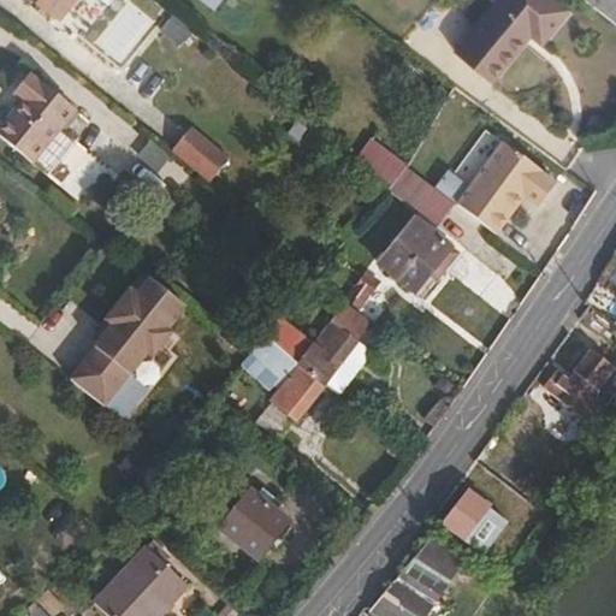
[(36,0),(64,22),(80,0),(36,0)]
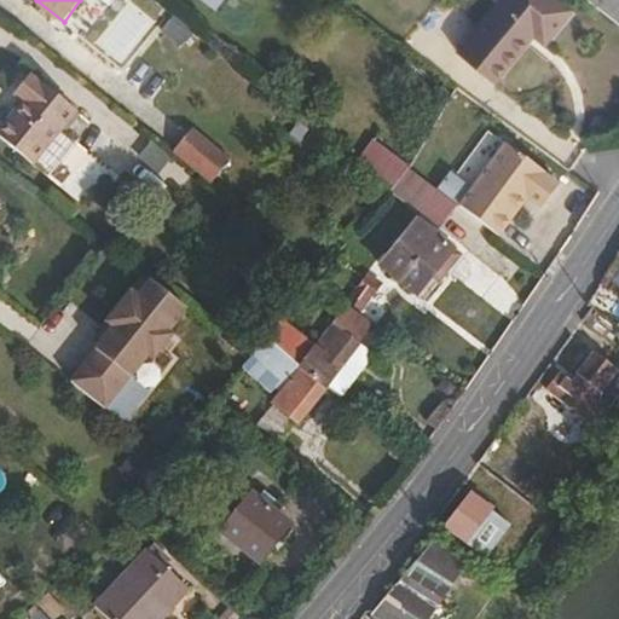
[(565,0),(497,0),(460,50),(495,77),(534,29),(545,36),(571,5),(565,0)]
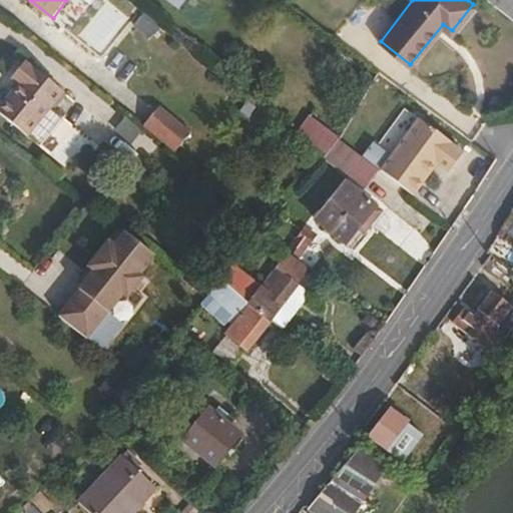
[(512,0),(490,0),(512,17),(512,0)]
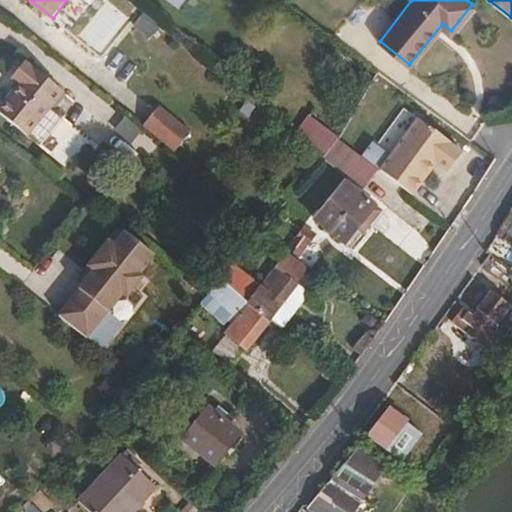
[(0,106),(0,111),(27,132),(62,90),(46,76),(28,64),(22,61),(10,76),(19,83),(0,106)]
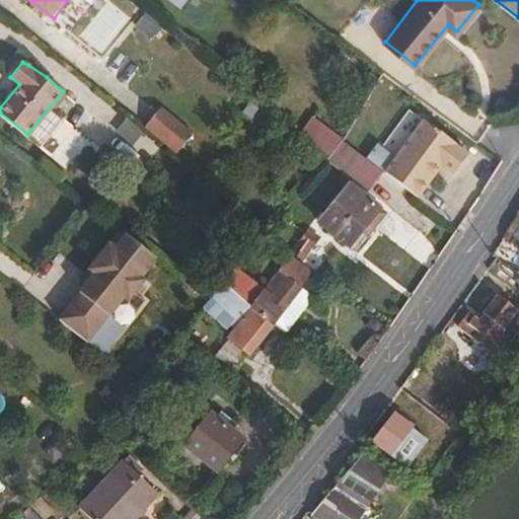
[(163,106),(146,128),(176,153),(194,132),(163,106)]
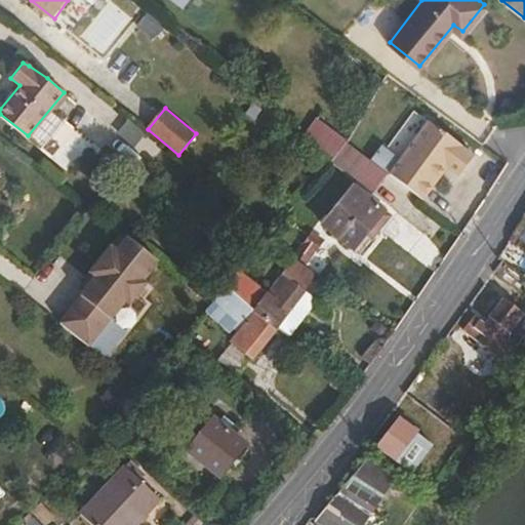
[(421,115),(380,168),(413,194),(431,170),(427,167),(434,158),(438,161),(450,170),(465,151),(453,142),(454,140),(421,115)]
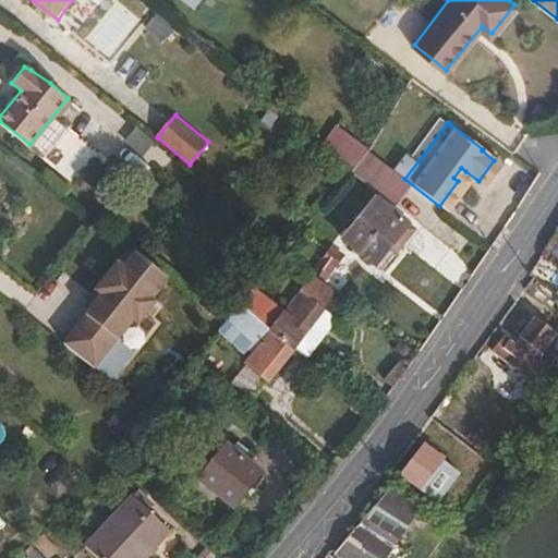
[(461,168),(453,178),(458,181),(465,171),(461,168)]
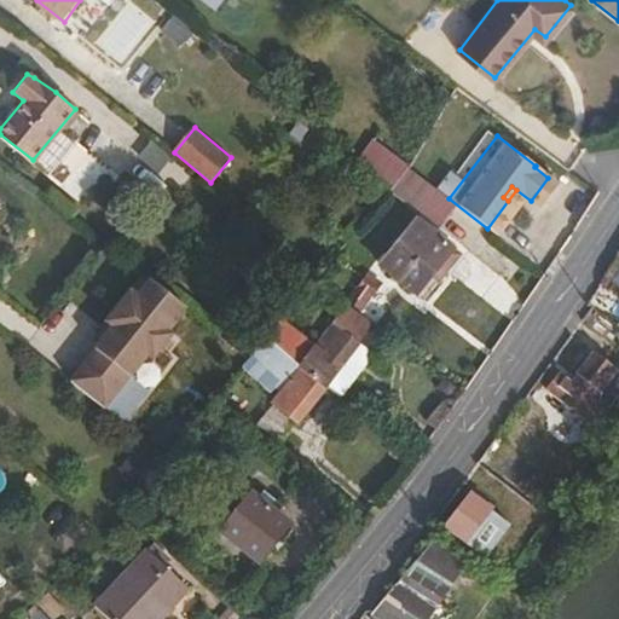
[(415,220),(380,265),(422,299),(458,253),(415,220)]
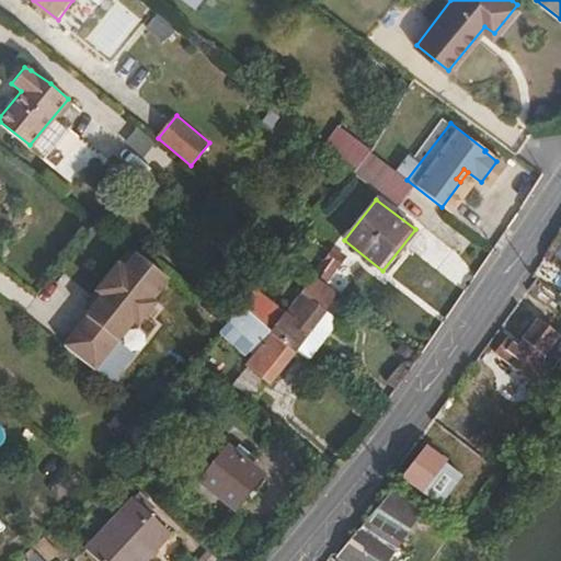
[(445,224),(436,239),(458,253),(468,238),(445,224)]
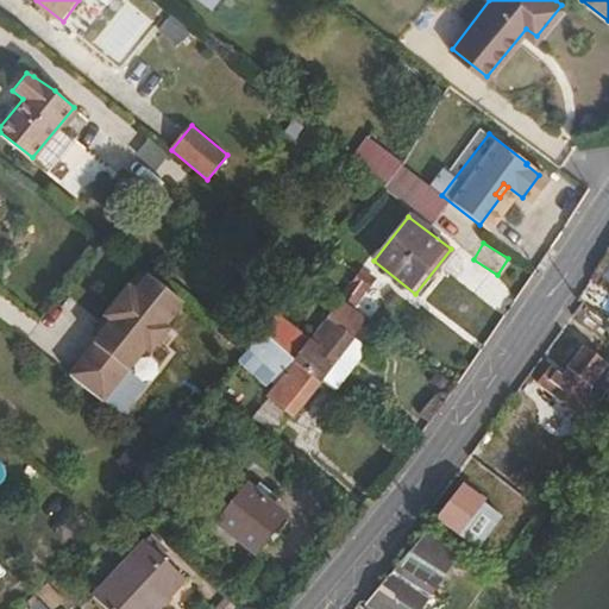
[(118,274),(70,378),(131,407),(145,376),(132,370),(146,339),(159,345),(187,286),(144,265),(136,282),(118,274)]
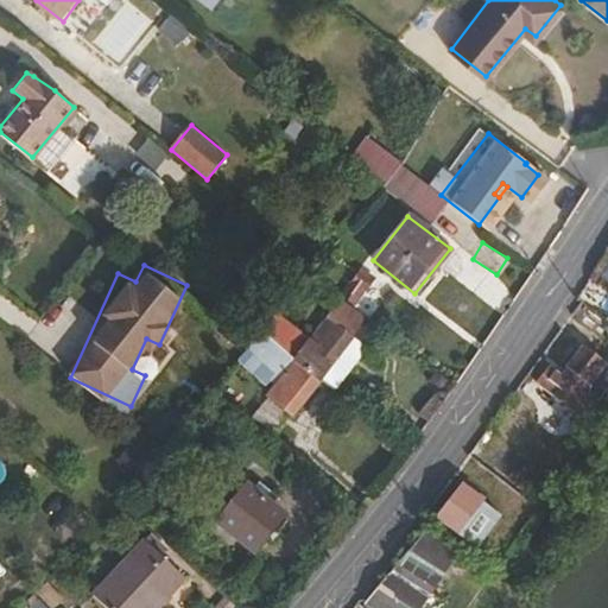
[(361,270),(340,296),(352,301),(363,291),(372,279),(361,270)]
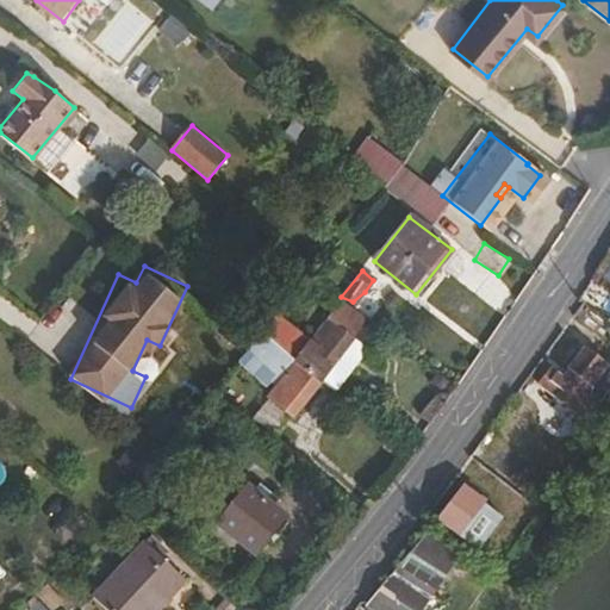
[(273,313),(259,330),(280,348),(294,359),(318,379),(350,338),(366,319),(340,299),(307,340),(273,313)]
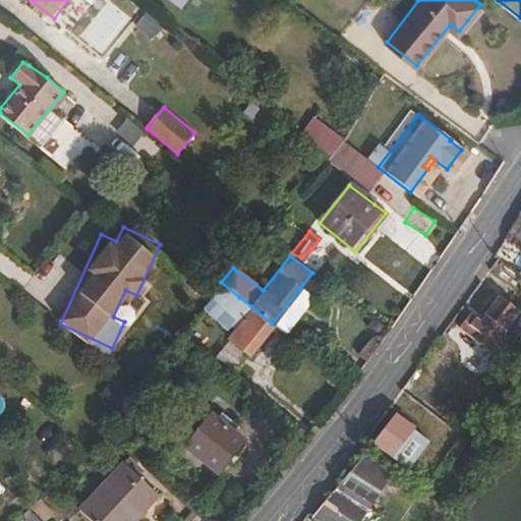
[(272,324),(285,334),(312,299),(299,289),(272,324)]
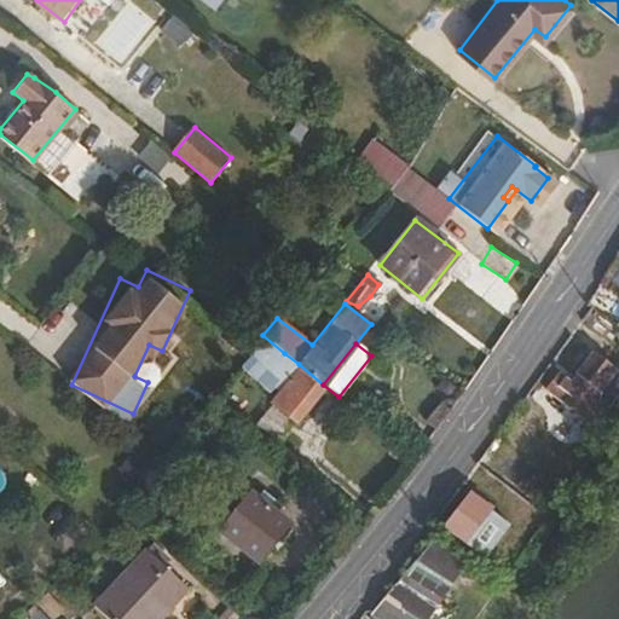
[(299,364),(284,353),(273,366),(287,379),(299,364)]
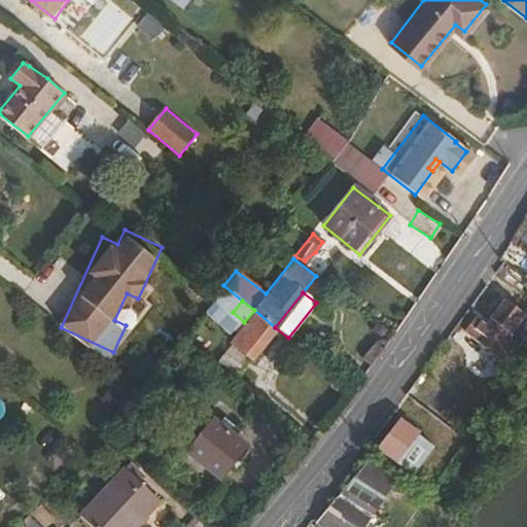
[(517,352),(521,347),(508,338),(525,316),(505,301),(491,320),(493,321),(488,328),(478,321),(467,334),(506,364),(508,361),(512,364),(520,354),(517,352)]
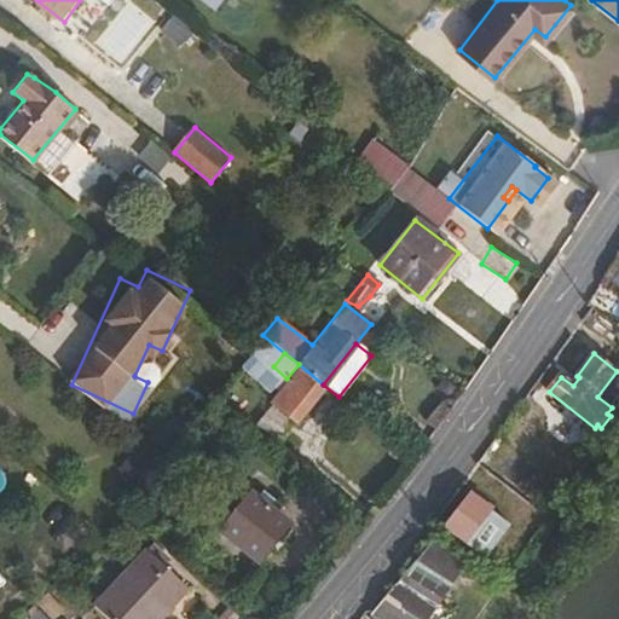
[(289,426),(323,385),(299,364),(287,379),(265,405),(289,426)]
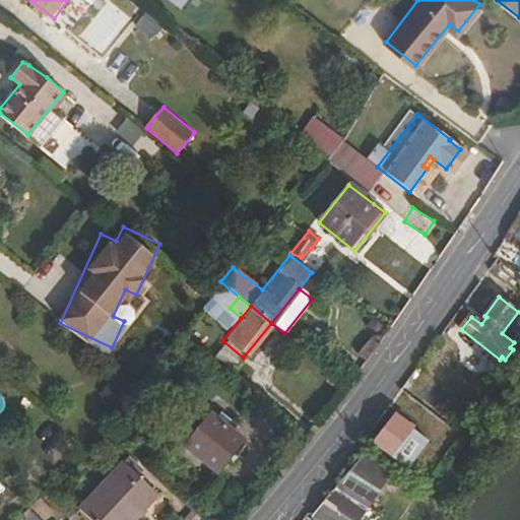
[(502,333),(514,342),(519,333),(519,313),(518,312),(502,333)]
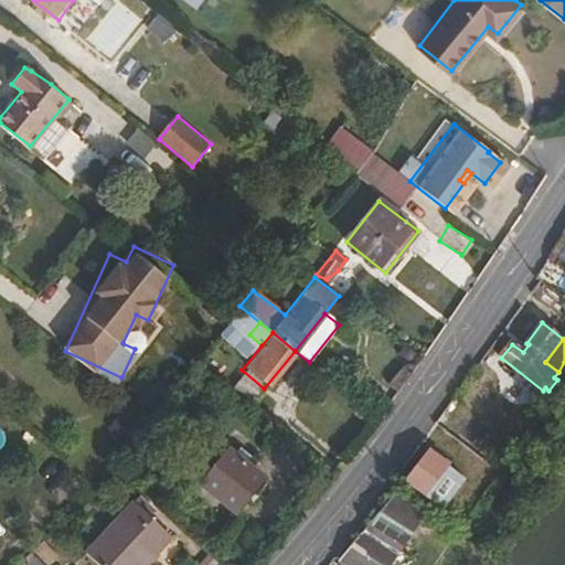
[(227,447),(199,481),(233,511),(263,477),(227,447)]
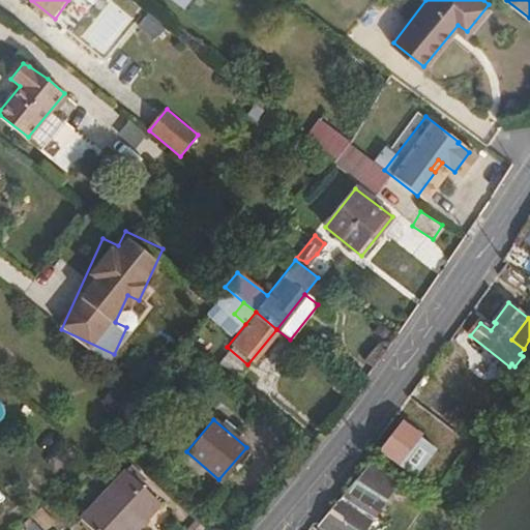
[(400,423),(377,452),(411,477),(434,448),(400,423)]
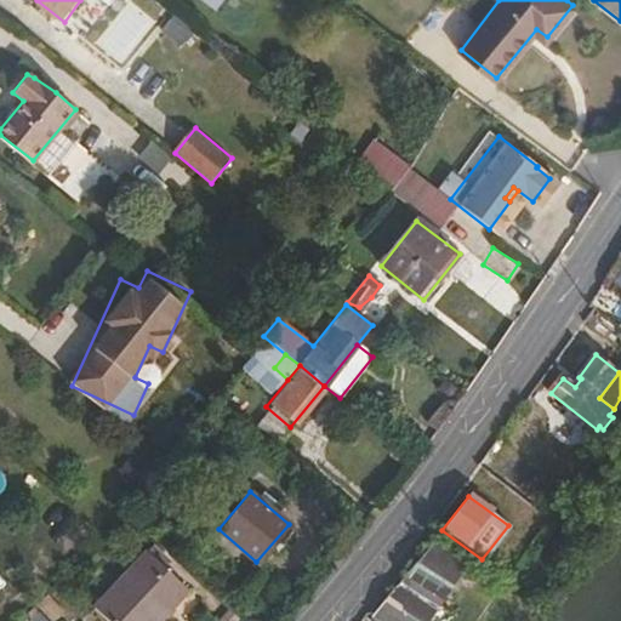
[(434,542),(369,615),(377,620),(427,620),(468,568),(434,542)]
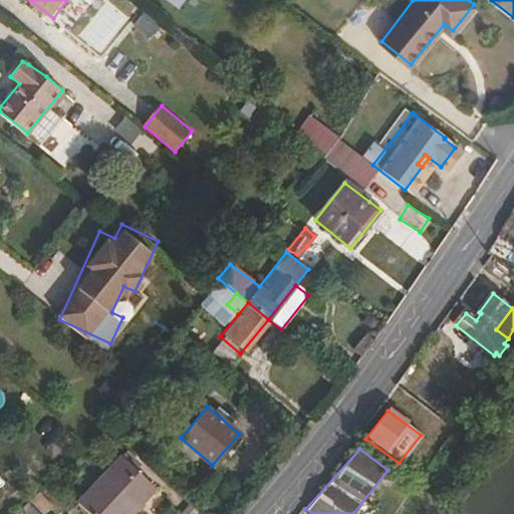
[(79,502),(91,513),(130,513),(155,489),(122,458),(79,502)]
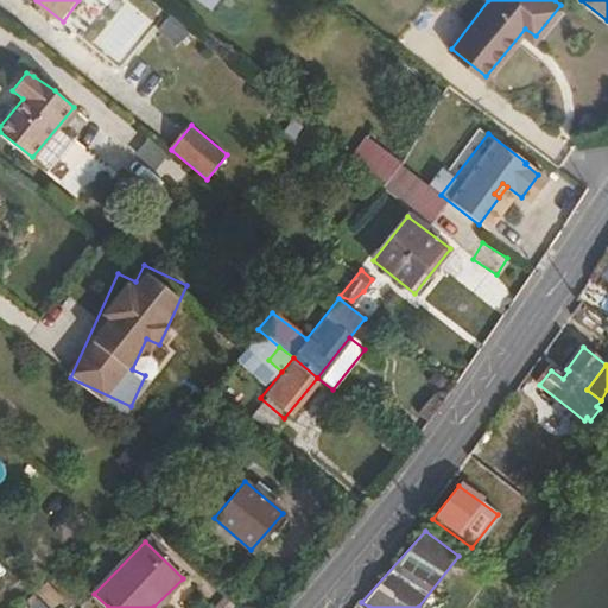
[(50,607),(32,590),(25,596),(36,607),(50,607)]
